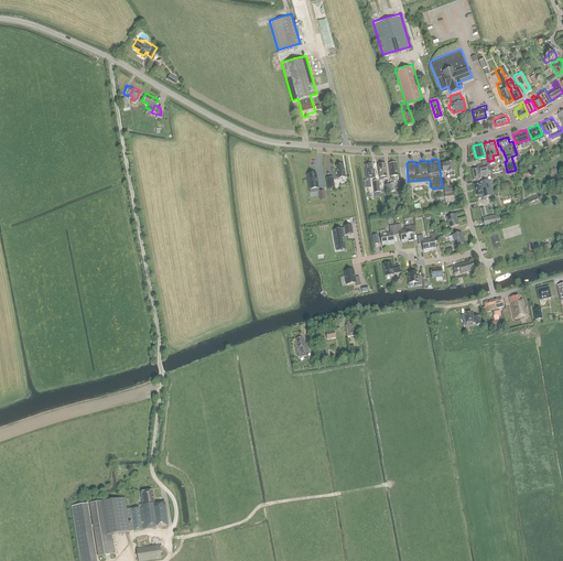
[(442,169),(445,169),(445,170),(448,169),(450,173),(454,173),(453,169),(452,159),(444,160),(444,161),(441,161),(442,169)]
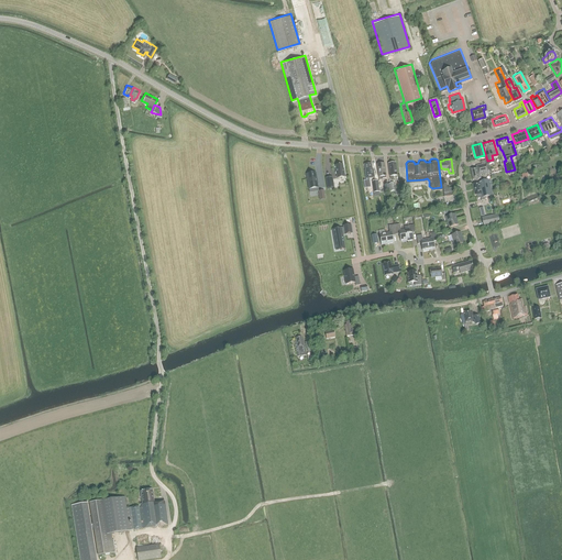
[(376,162),(377,174),(378,177),(382,177),(381,175),(385,175),(385,173),(383,161),(382,161),(382,160),(378,161),(376,162)]
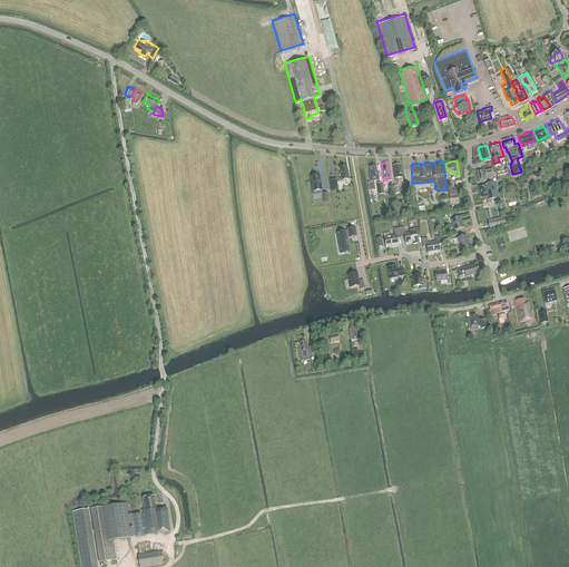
[(392,163),(393,175),(394,178),(395,179),(398,179),(396,175),(401,175),(400,162),(392,163)]
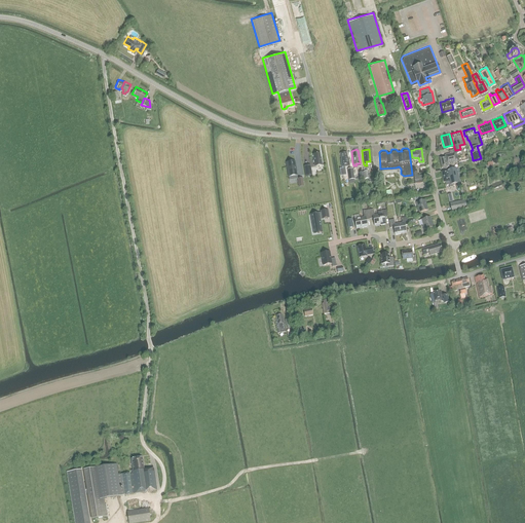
[(344,163),(348,163),(347,156),(346,156),(345,150),(339,151),(340,156),(340,157),(341,164),(342,164),(342,165),(338,165),(339,173),(345,172),(344,163)]
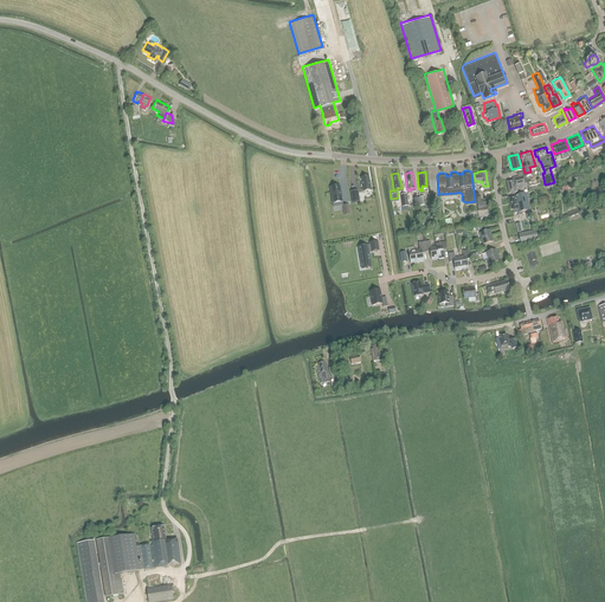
[(516,185),(527,182),(527,180),(526,180),(525,174),(522,174),(522,173),(512,175),(512,176),(506,179),(508,191),(517,188),(516,185)]
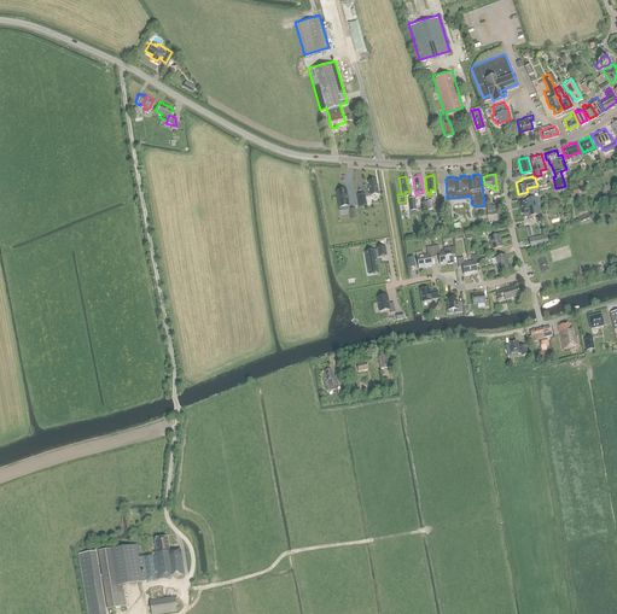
[(376,177),(367,179),(368,183),(367,183),(368,193),(378,192),(377,182),(376,182),(376,177)]
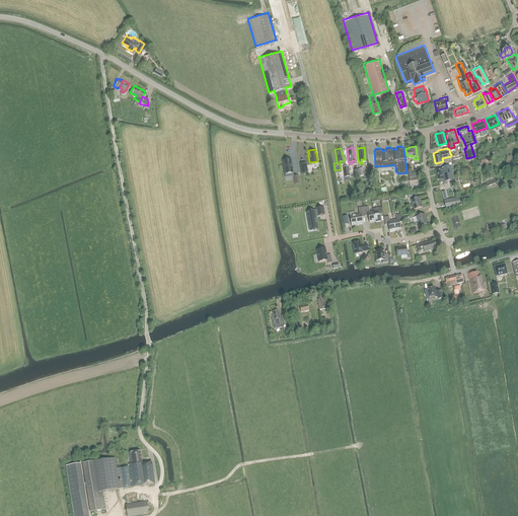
[(290,156),(282,157),(283,171),(292,170),(290,156)]
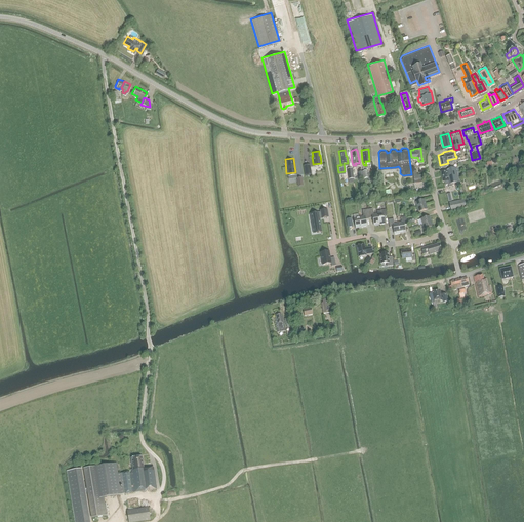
[(456,183),(459,182),(455,164),(447,166),(447,167),(440,169),(442,179),(443,178),(444,183),(447,182),(447,185),(451,184),(450,181),(455,179),(456,183)]
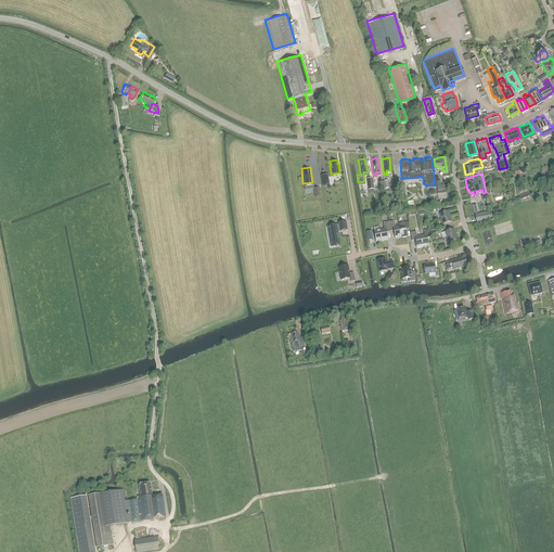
[(436,187),(446,185),(446,181),(440,182),(439,177),(436,178),(436,187)]
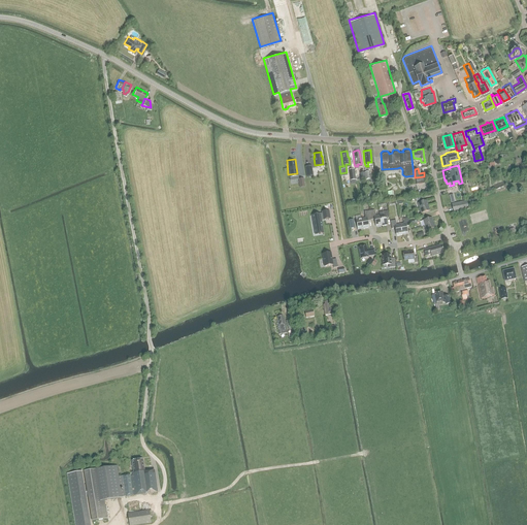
[(468,205),(467,198),(451,201),(452,208),(468,205)]
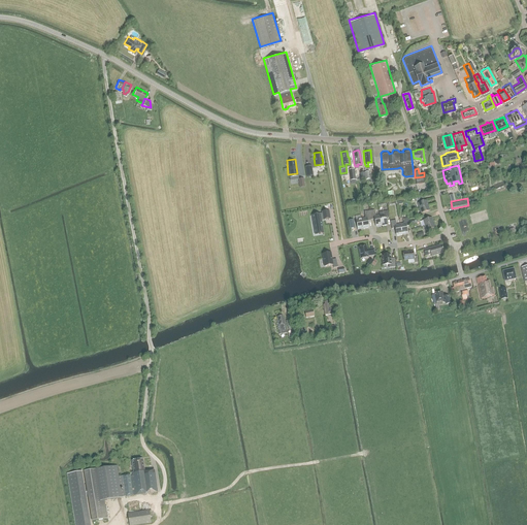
[(368,208),(370,217),(373,217),(374,224),(381,223),(379,212),(374,214),(373,207),(368,208)]
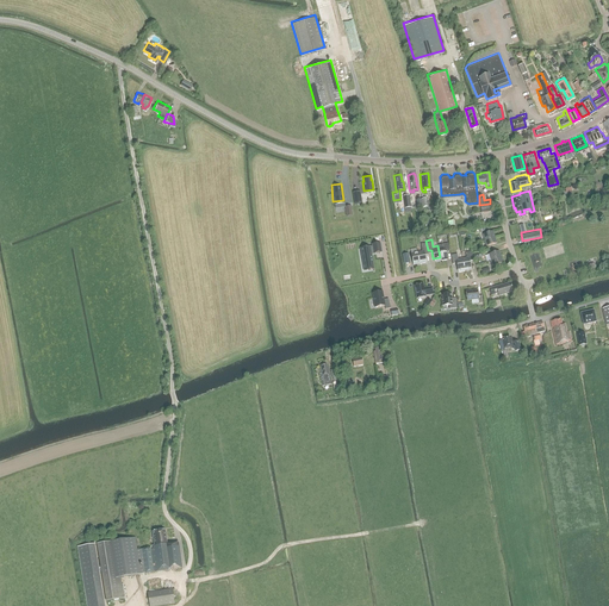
[(371,243),(361,245),(365,267),(372,266),(370,250),(372,249),(372,250),(380,249),(378,241),(371,242),(371,243)]
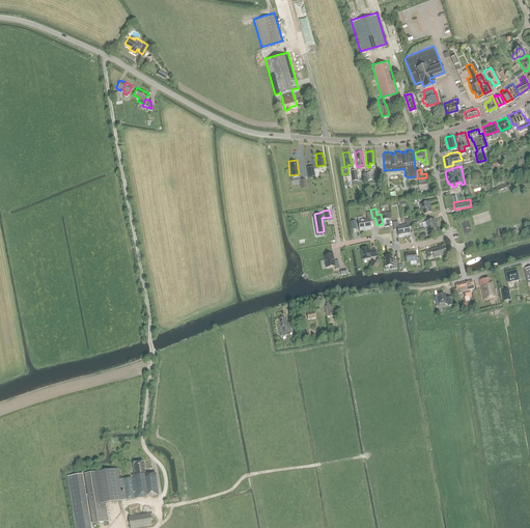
[(368,219),(372,218),(370,210),(365,210),(366,216),(362,217),(364,227),(370,226),(368,219)]
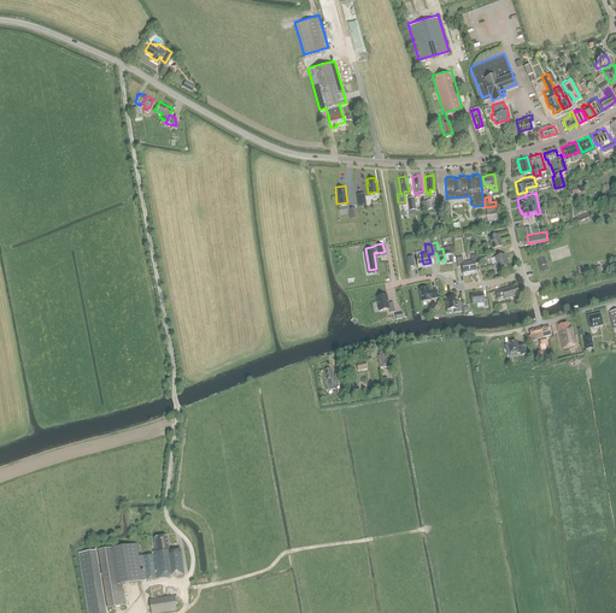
[(446,245),(447,247),(443,248),(445,260),(451,259),(450,251),(453,249),(452,243),(446,245)]
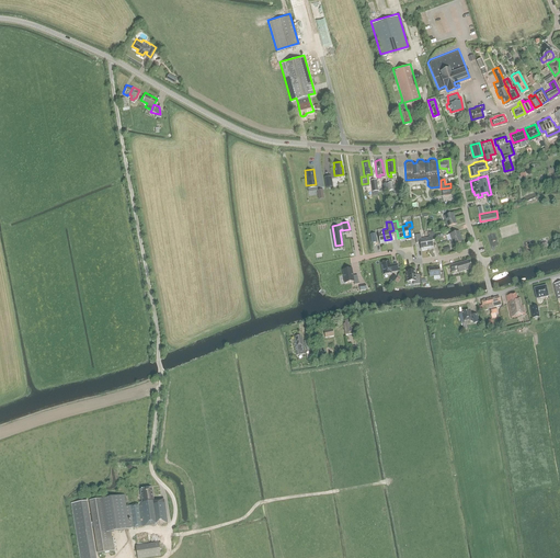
[(427,229),(427,235),(424,236),(426,247),(432,246),(431,237),(435,237),(432,229),(427,229)]
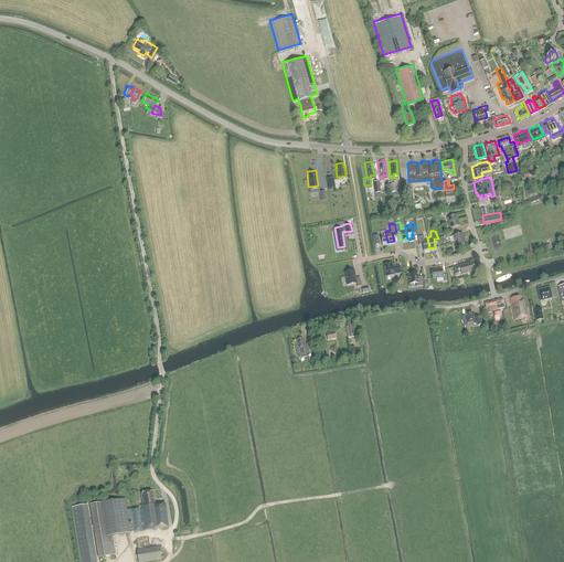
[(429,248),(427,237),(423,237),(422,233),(416,234),(418,242),(422,241),(423,250),(429,248)]
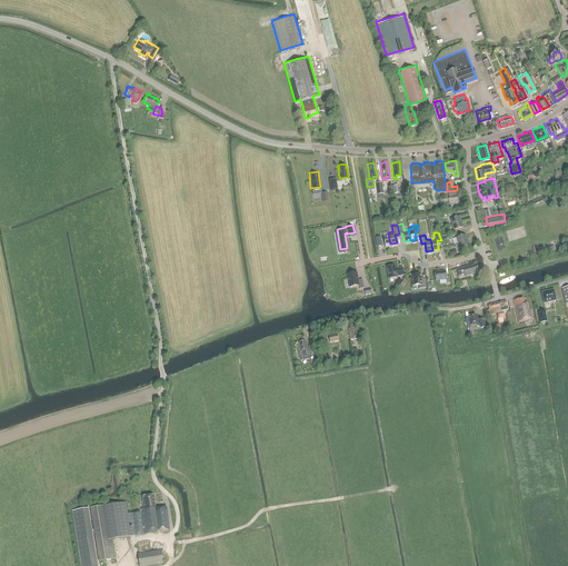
[(336,259),(335,251),(319,254),(320,261),(336,259)]
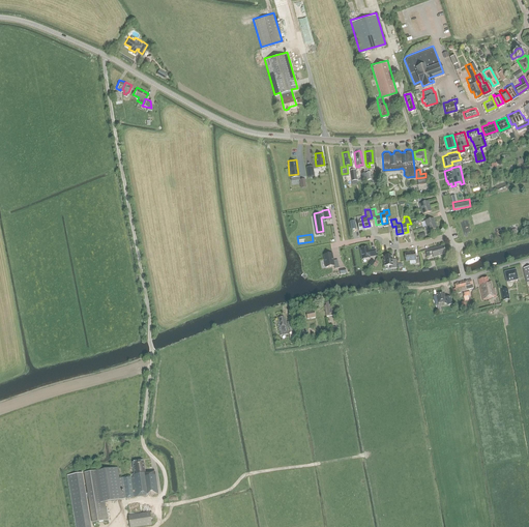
[(432,255),(444,251),(442,243),(433,245),(423,249),(425,254),(432,253),(432,255)]
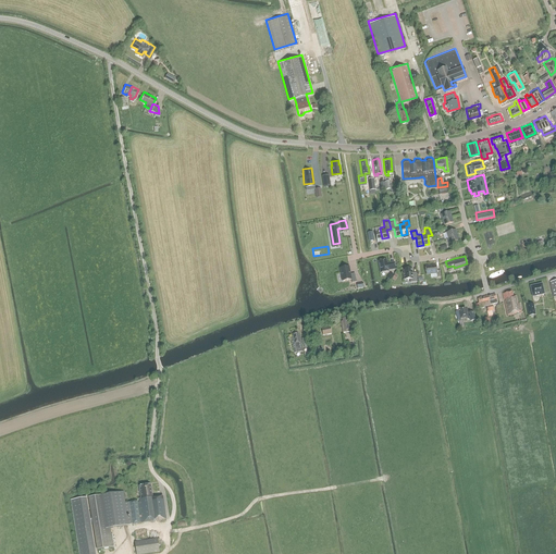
[(379,270),(387,269),(387,268),(394,267),(393,259),(388,260),(386,261),(385,257),(377,258),(379,270)]
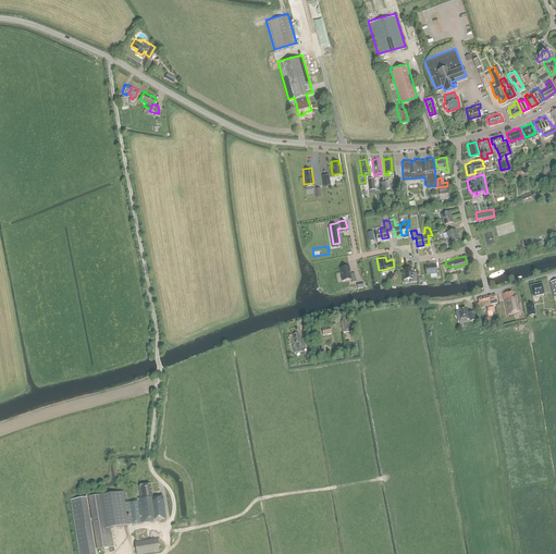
[(424,263),(425,271),(435,270),(436,274),(440,274),(439,268),(435,268),(435,262),(424,263)]
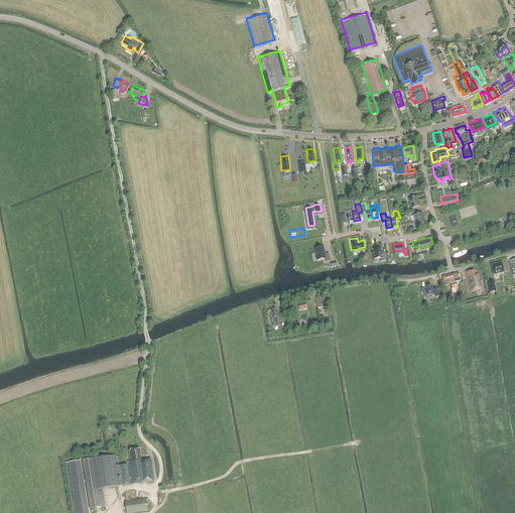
[(323,244),(313,246),(315,258),(325,256),(325,259),(329,258),(328,250),(324,251),(323,244)]
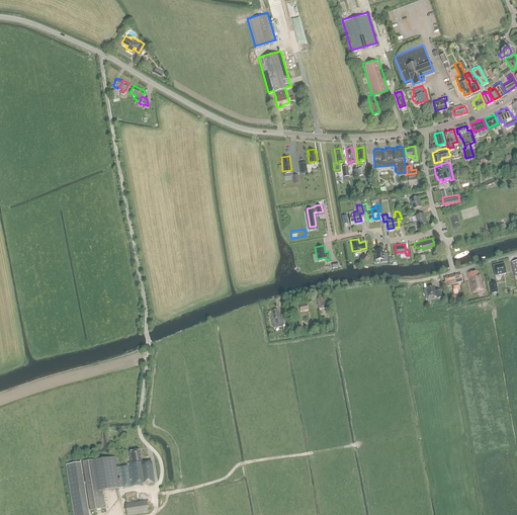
[(380,260),(386,259),(385,252),(382,252),(381,247),(373,248),(374,257),(380,257),(380,260)]
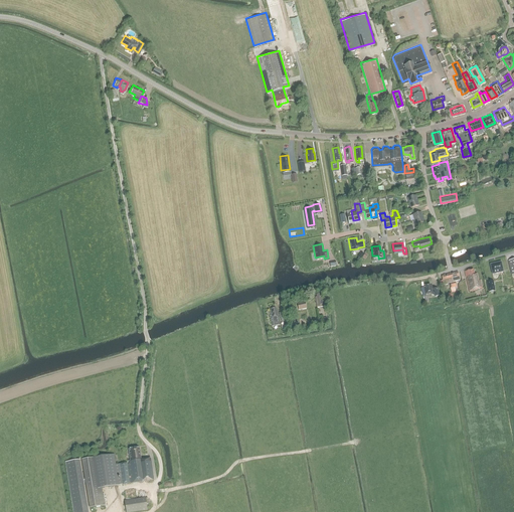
[(500,260),(489,263),(491,272),(502,270),(500,260)]
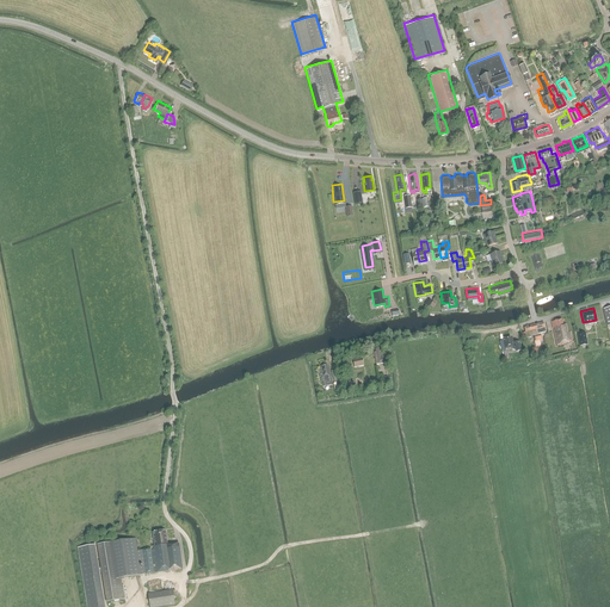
[(568,339),(571,338),(570,329),(566,330),(565,322),(561,322),(561,316),(550,319),(552,324),(553,324),(553,327),(555,342),(568,340),(568,339)]
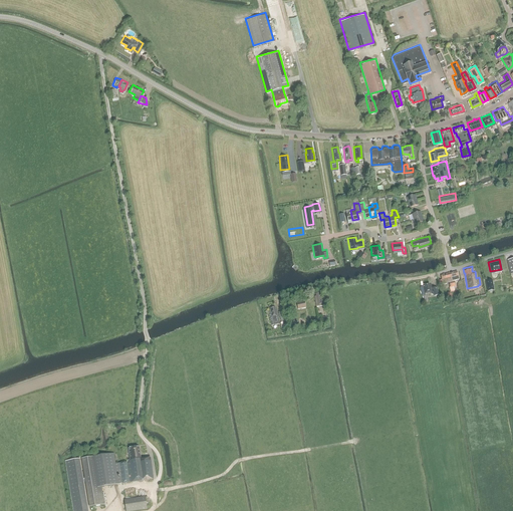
[(454,288),(453,286),(453,283),(454,283),(453,278),(451,279),(451,278),(458,277),(456,269),(440,272),(442,281),(448,280),(449,284),(448,284),(449,287),(449,289),(454,288)]
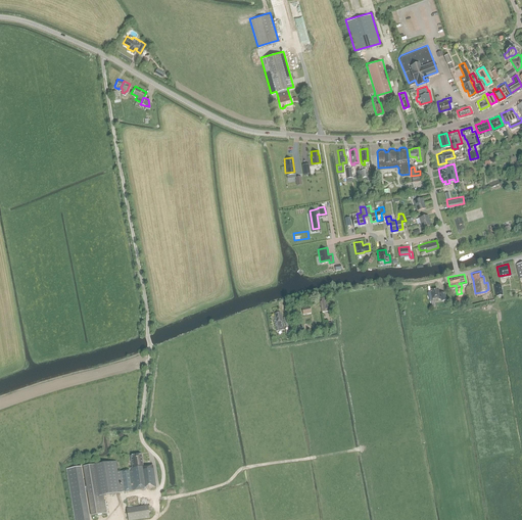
[(429,288),(431,296),(437,295),(437,296),(440,297),(440,298),(445,297),(443,290),(438,291),(437,286),(435,287),(435,286),(430,287),(430,288),(429,288)]
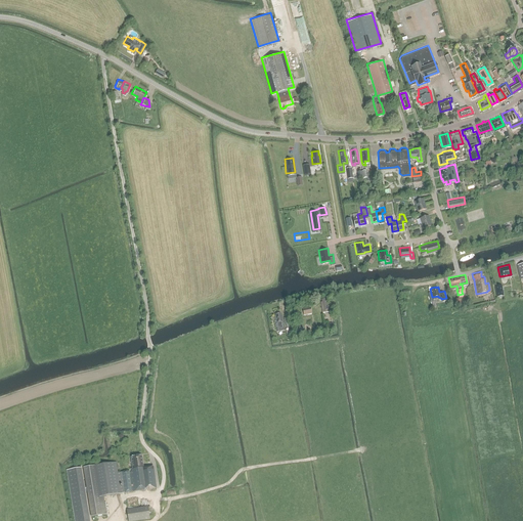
[(319,299),(321,310),(330,308),(329,301),(330,301),(330,297),(325,298),(325,296),(320,297),(321,299),(319,299)]
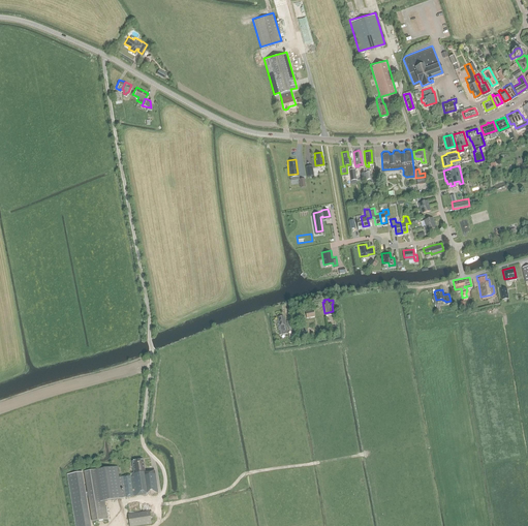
[(286,331),(284,322),(283,315),(282,315),(282,313),(277,314),(278,316),(276,316),(279,332),(286,331)]
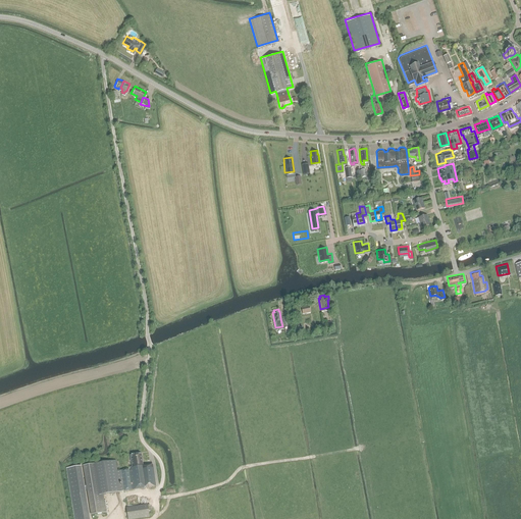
[(103,510),(101,491),(118,489),(122,488),(131,487),(129,482),(131,482),(132,486),(154,484),(151,462),(142,463),(140,451),(129,453),(131,464),(128,464),(131,480),(129,480),(127,467),(116,468),(114,458),(97,460),(86,462),(94,512),(103,510)]
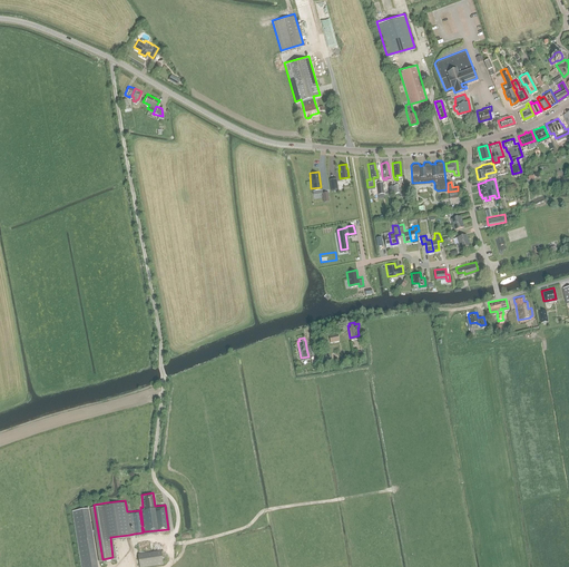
[(72,508),(81,566),(95,566),(86,506),(72,508)]
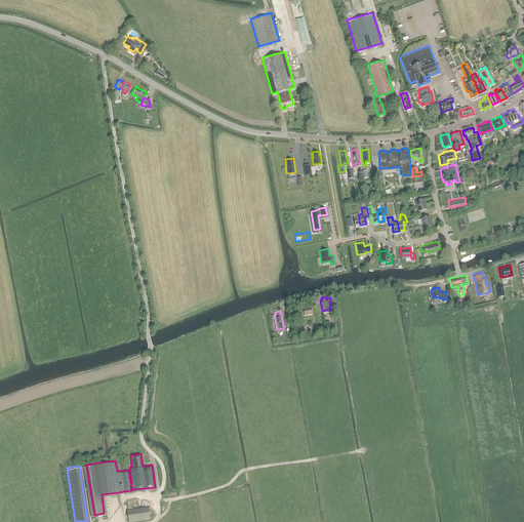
[(149,517),(147,505),(126,508),(127,520),(149,517)]
